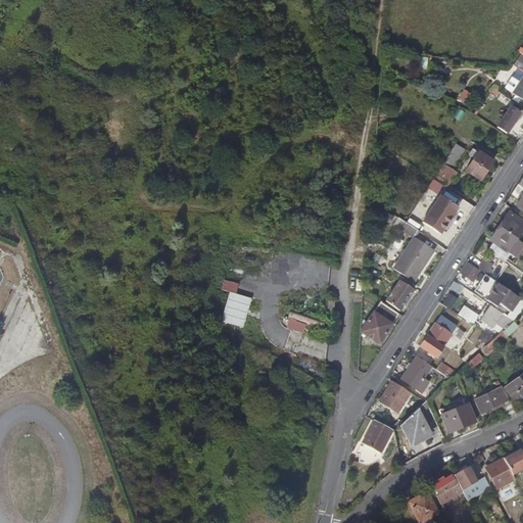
[(522,69),(522,68),(522,58),(519,56),(513,64),(522,69)]
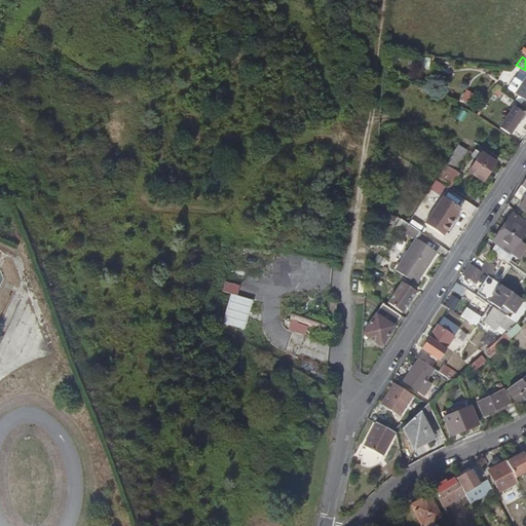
[(525,101),(525,75),(515,94),(525,101)]
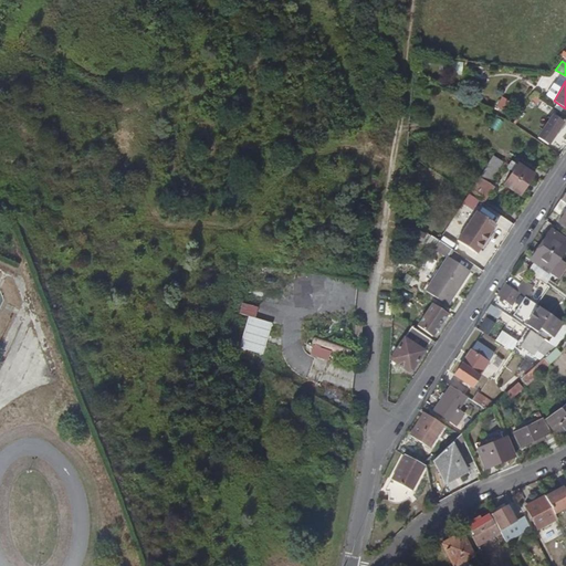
[(540,100),(533,95),(530,101),(535,105),(540,100)]
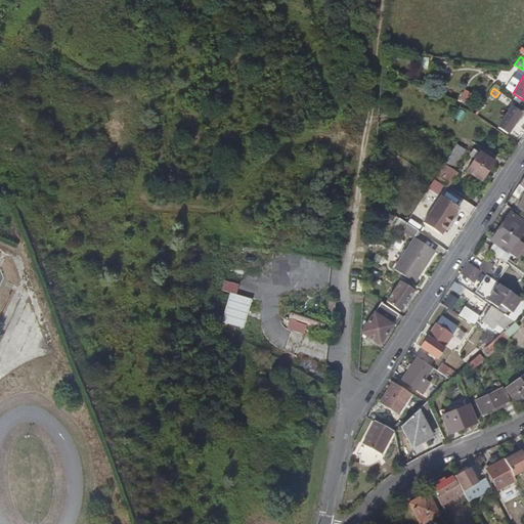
[(518,112),(521,106),(514,101),(497,128),(507,134),(520,113),(518,112)]
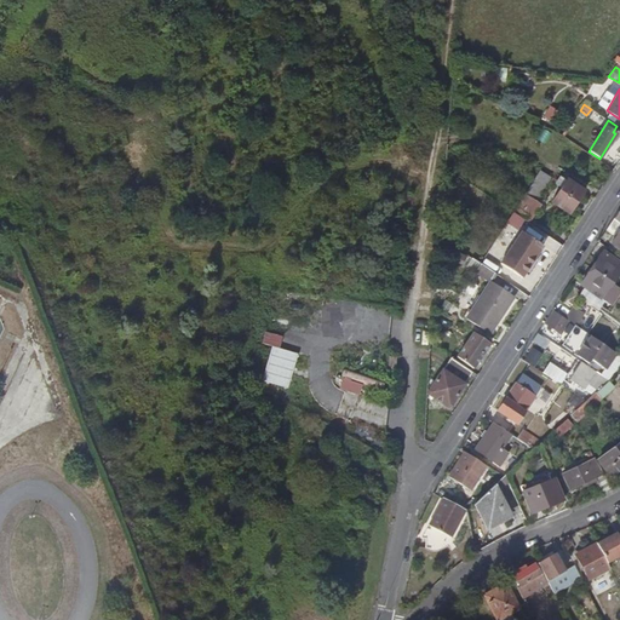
[(517,216),(528,199),(545,173),(540,170),(512,212),(517,216)]
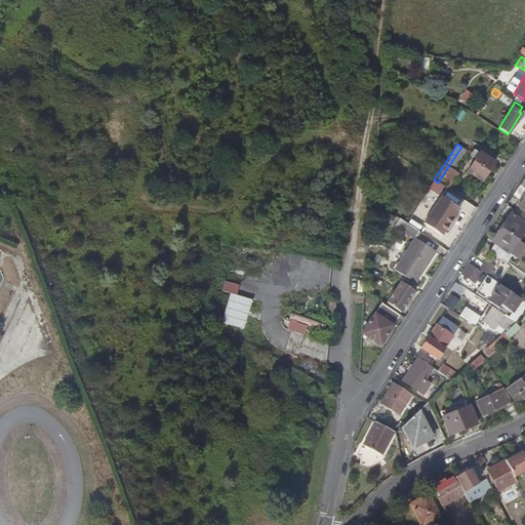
[(494,163),(480,153),(468,171),(482,182),(494,163)]
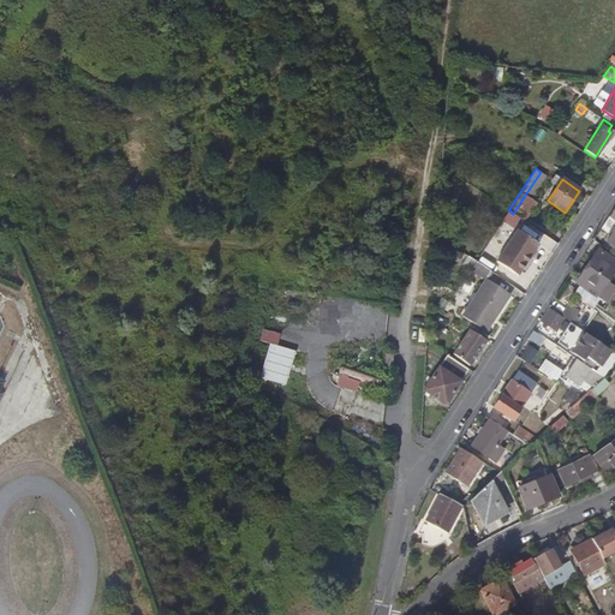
[(523,221),(535,204),(524,197),(513,214),(523,221)]
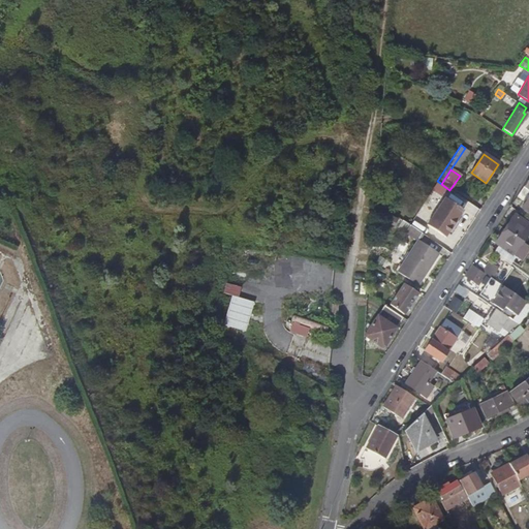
[(528,191),(523,187),(514,200),(522,206),(522,208),(528,212),(528,191)]
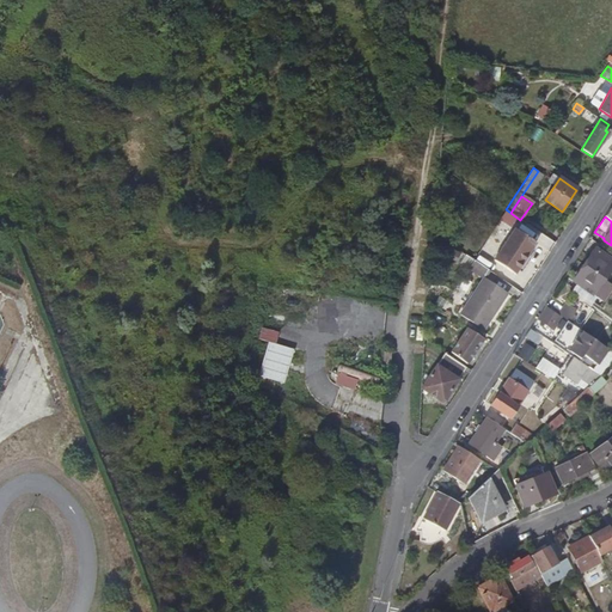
[(534,243),(513,230),(503,244),(525,258),(534,243)]
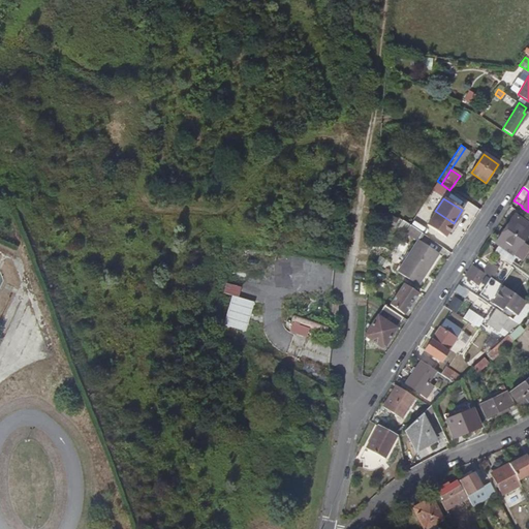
[(454,223),(435,211),(426,225),(444,238),(454,223)]
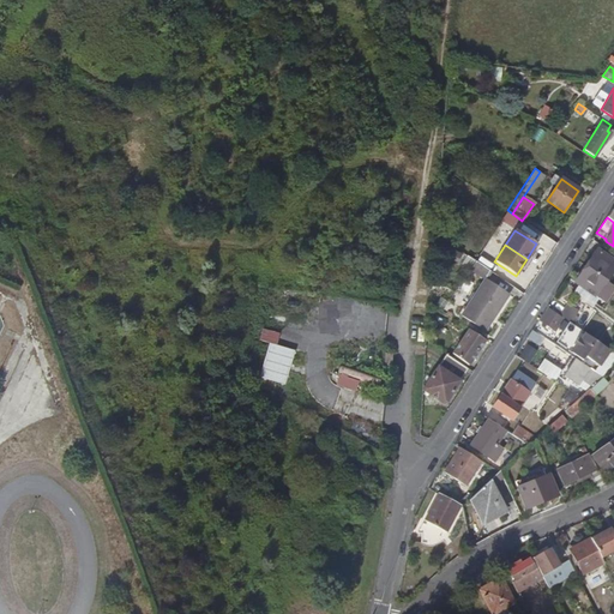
[(589,256),(591,257),(585,266),(606,280),(613,268),(613,259),(599,248),(596,251),(594,248),(589,256)]
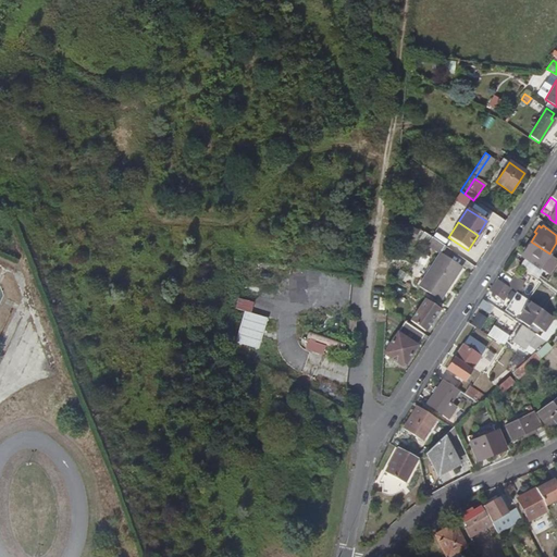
[(429,237),(424,245),(437,254),(443,246),(429,237)]
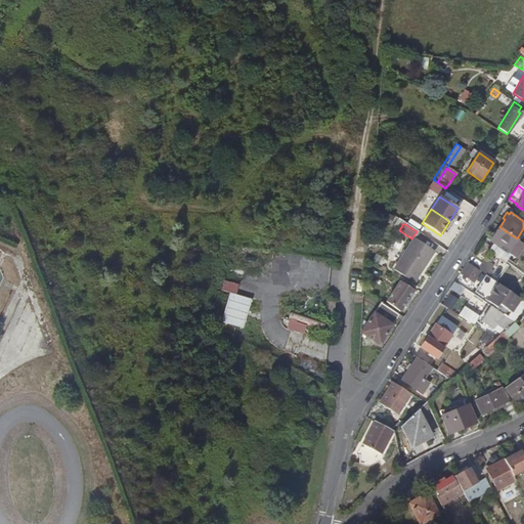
[(509,252),(517,238),(499,227),(490,241),(499,246),(509,252)]
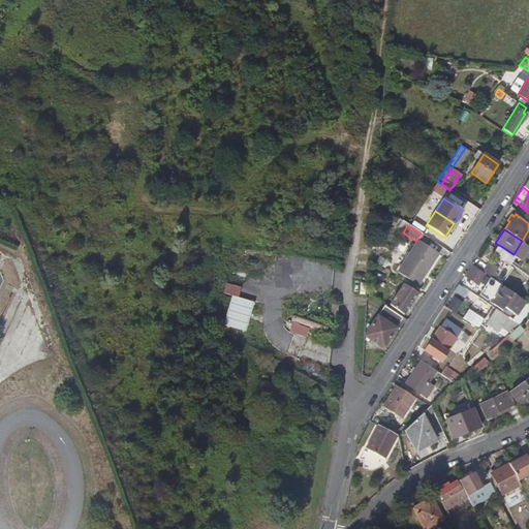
[(437,254),(415,241),(401,263),(396,271),(416,284),(421,278),(416,275),(421,270),(425,273),(437,254)]
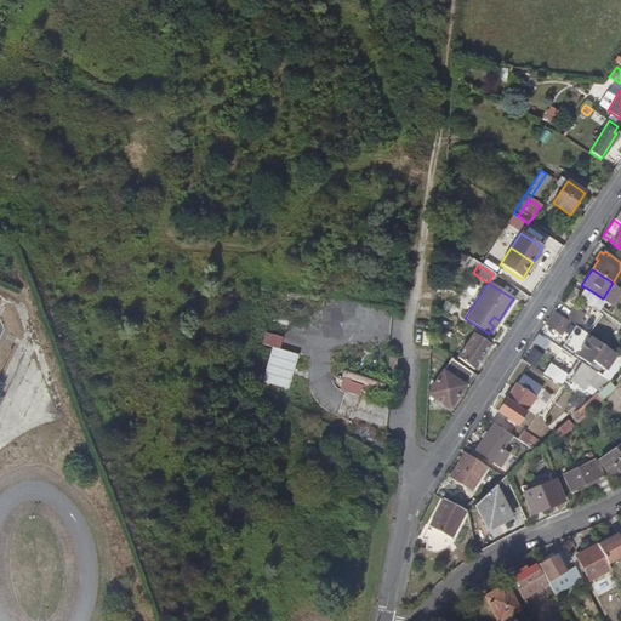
[(603,298),(592,291),(590,296),(590,297),(599,303),(603,298)]
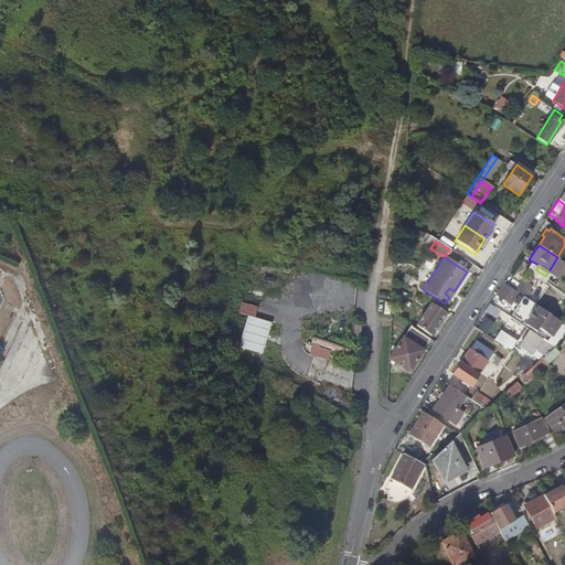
[(514,290),(519,294),(528,299),(532,292),(529,291),(532,287),(522,280),(514,290)]
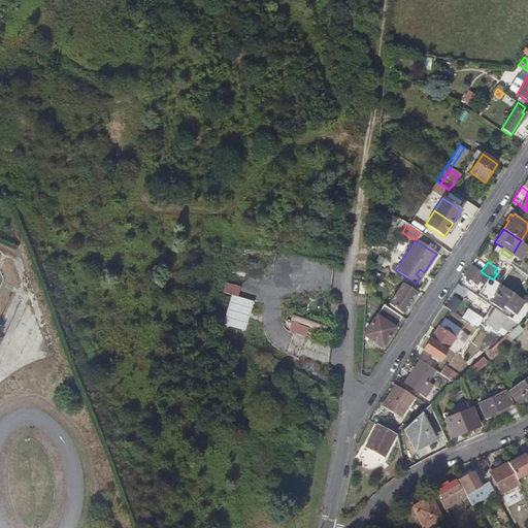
[(463,275),(477,286),(485,274),(481,271),(470,264),(463,275)]
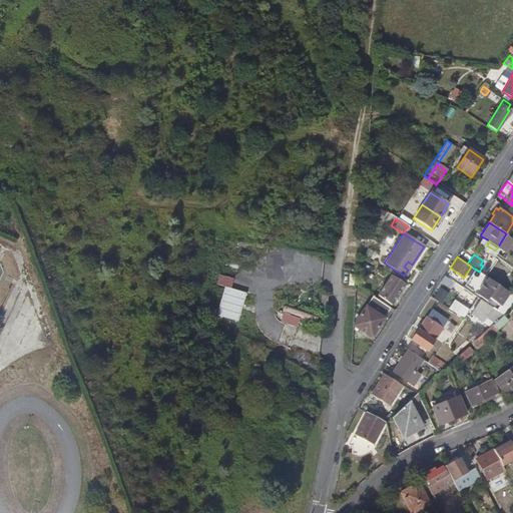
[(405,284),(392,276),(378,296),(391,305),(405,284)]
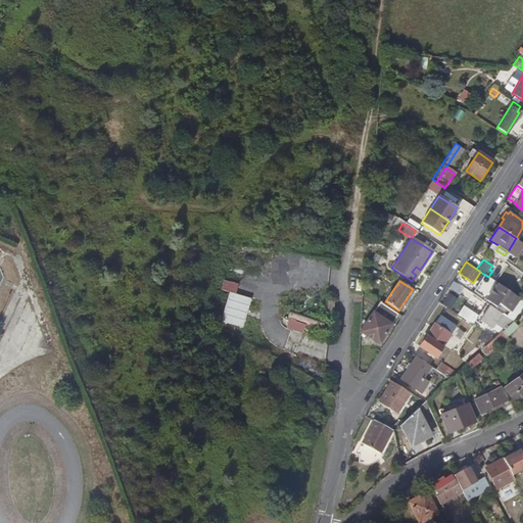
[(515,297),(498,286),(497,286),(486,301),(495,308),(498,303),(507,308),(515,297)]
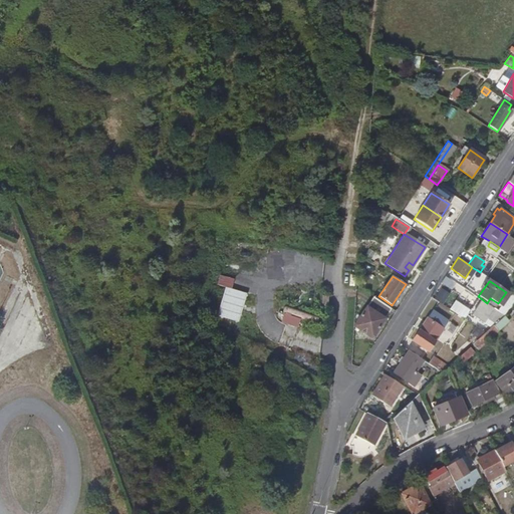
[(216,314),(237,321),(247,292),(225,285),(216,314)]
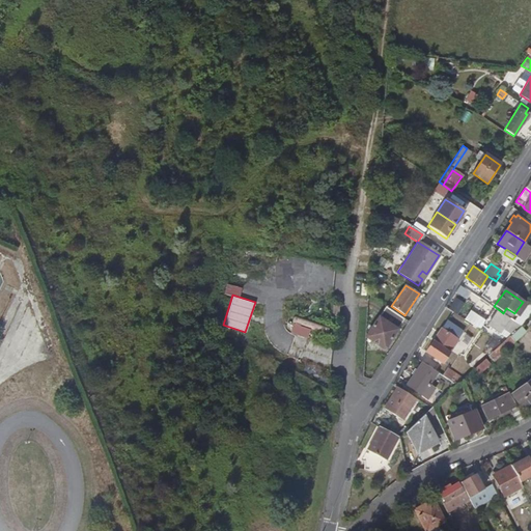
[(403,318),(386,306),(367,334),(368,338),(372,340),(375,340),(376,338),(383,342),(387,342),(390,336),(392,338),(394,337),(398,331),(397,328),(403,318)]
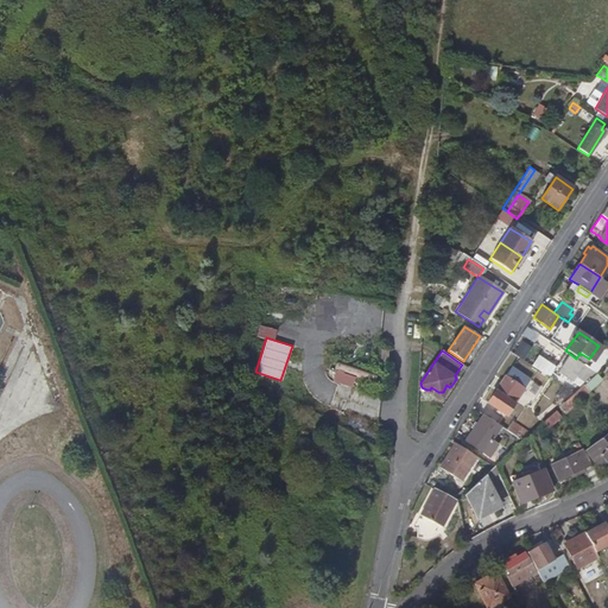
[(569,355),(564,352),(550,372),(556,377),(558,373),(557,372),(569,355)]
